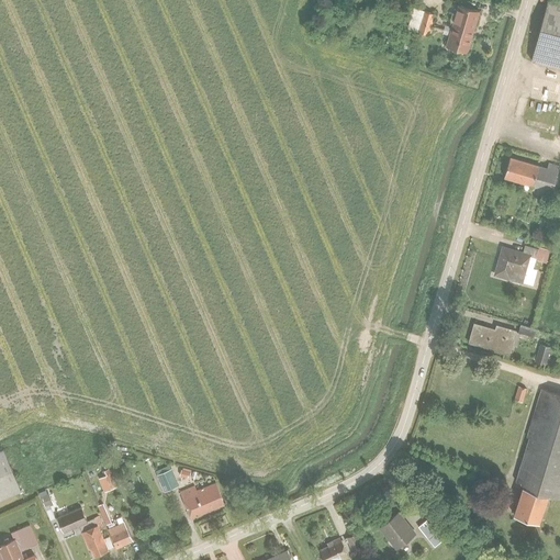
[(559,0),(547,0),(532,64),(559,70),(559,0)]
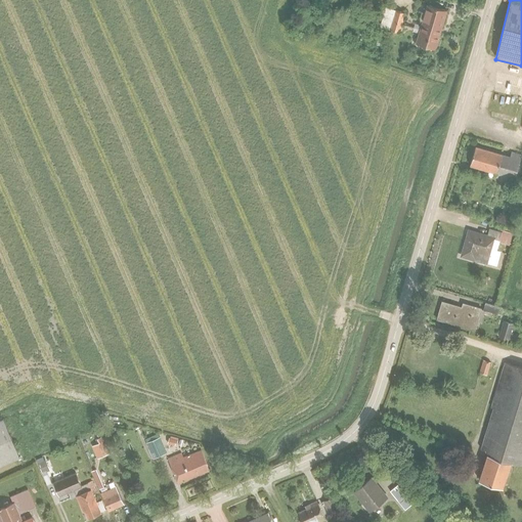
[(444,11),(422,5),(411,44),(434,50),(444,11)]
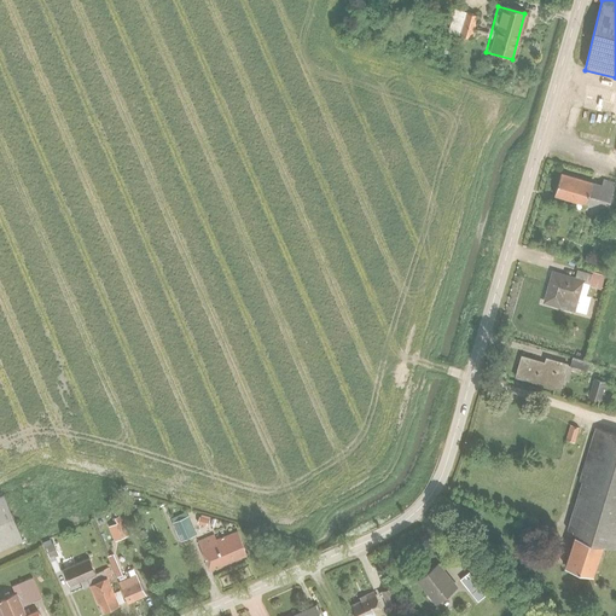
[(447,33),(459,36),(465,12),(453,10),(447,33)]
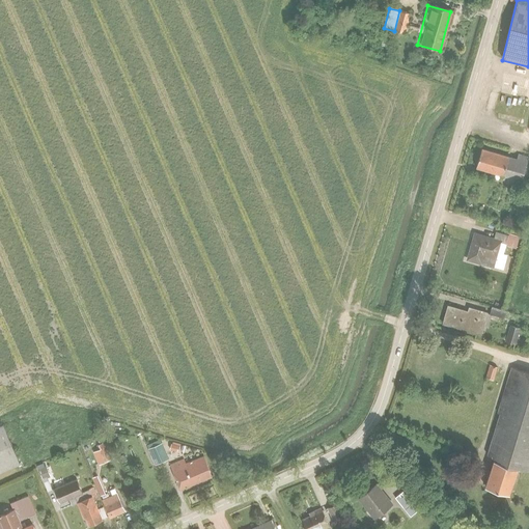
[(410,14),(399,10),(394,31),(404,34),(410,14)]
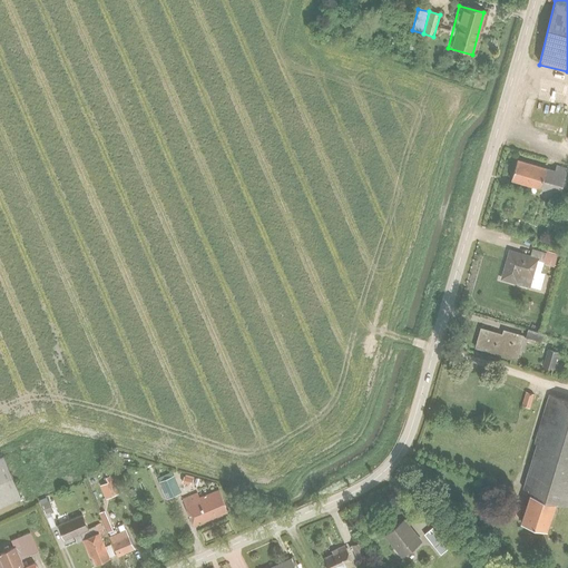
[(545,169),(517,160),(510,182),(538,189),(545,169)]
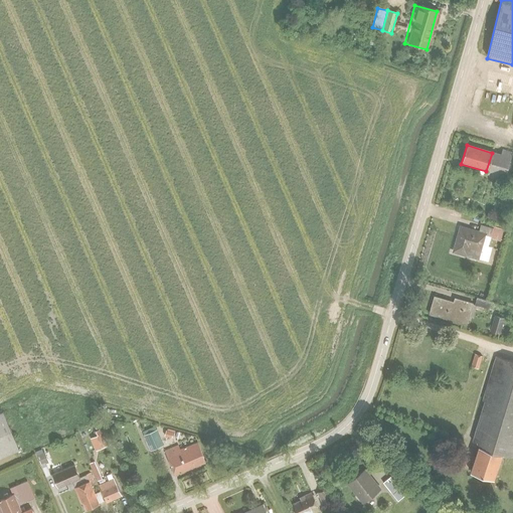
[(492,153),(486,171),(506,177),(511,158),(492,153)]
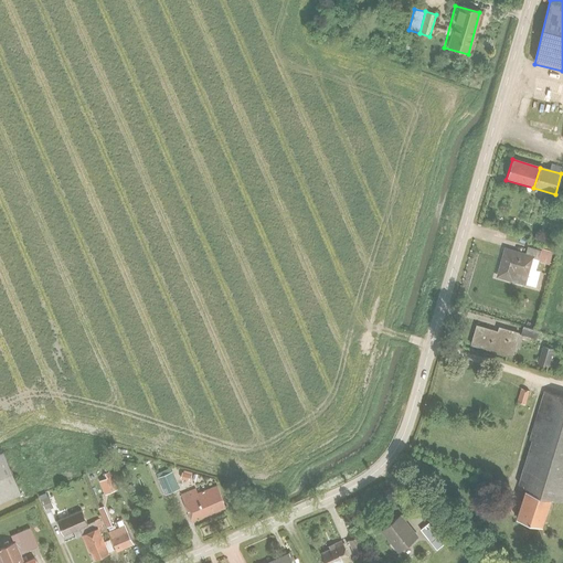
[(539,258),(540,252),(527,247),(524,255),(533,257),(539,258)]
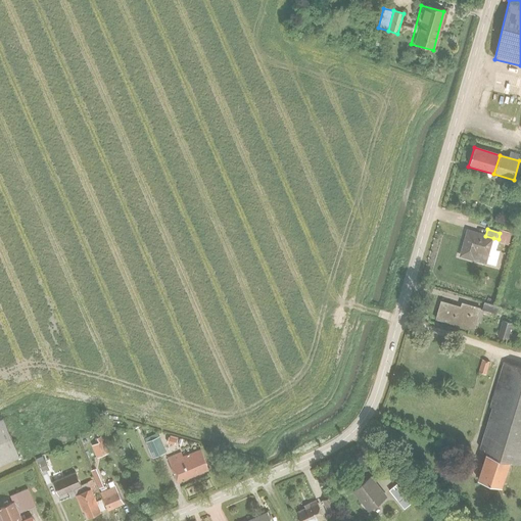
[(485,236),(466,231),(459,257),(474,262),(476,253),(488,256),(493,238),(485,236)]
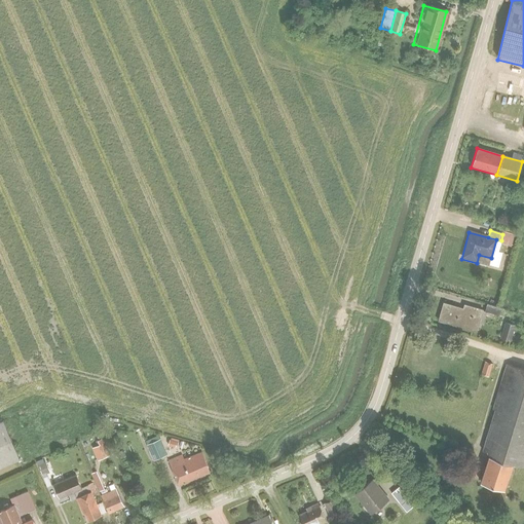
[(500,244),(512,247),(514,237),(502,234),(501,240),(500,244)]
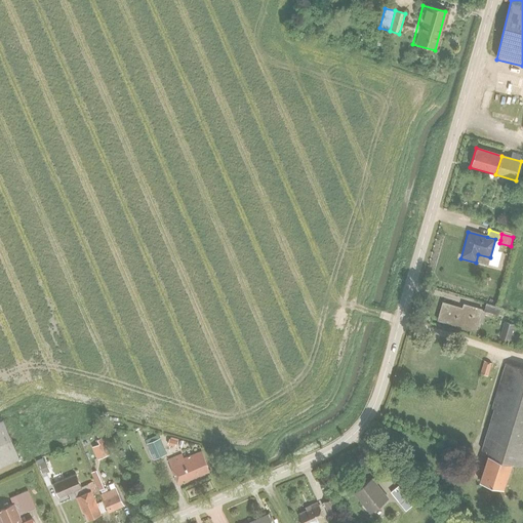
[(461,309),(441,303),(436,322),(476,333),(482,310),(463,305),(461,309)]
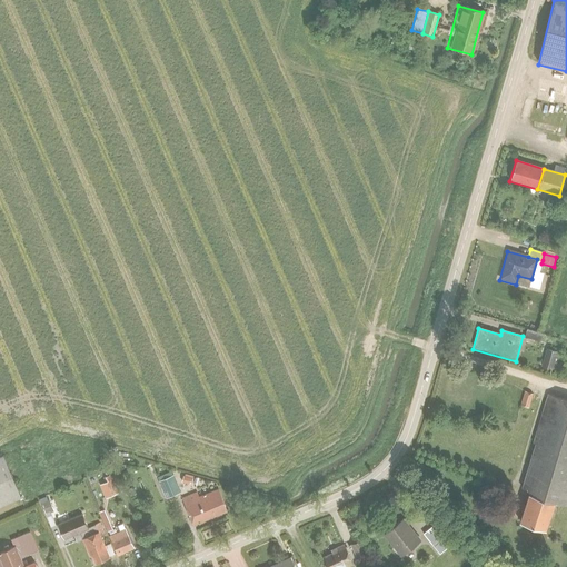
[(546,368),(553,370),(557,352),(551,350),(546,368)]
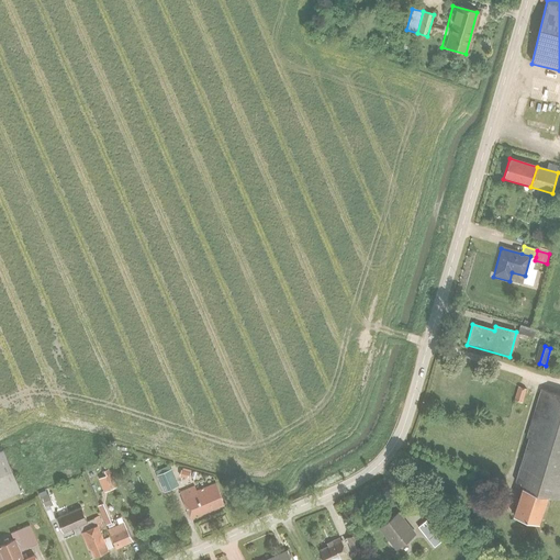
[(539,364),(544,348),(538,347),(534,361),(539,364)]
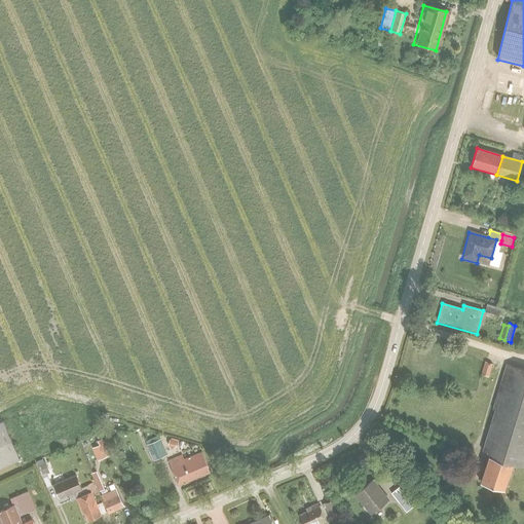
[(488,378),(492,365),(484,363),(480,375),(488,378)]
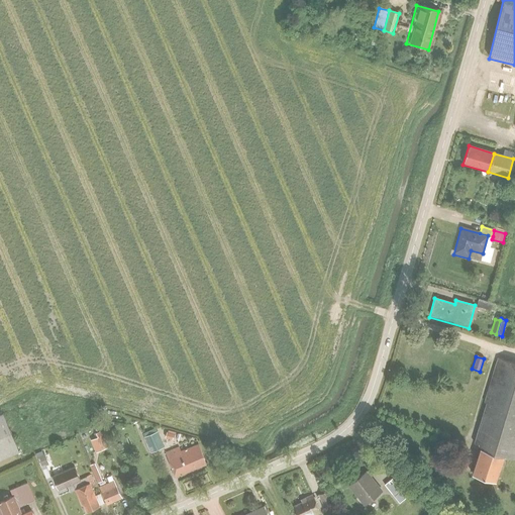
[(514,364),(497,359),(474,444),(482,446),(504,453),(514,455),(514,364)]
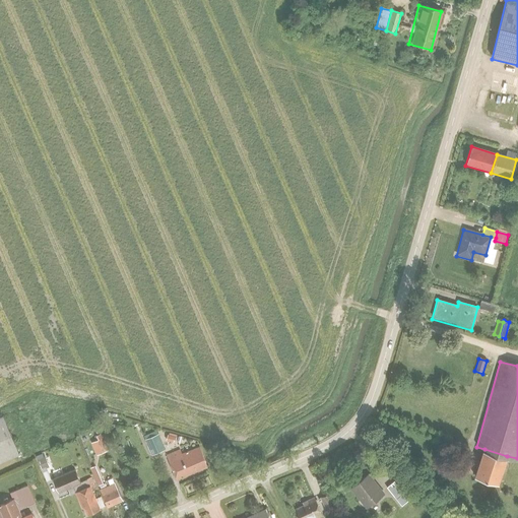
[(3,417),(0,418),(0,463),(19,456),(3,417)]
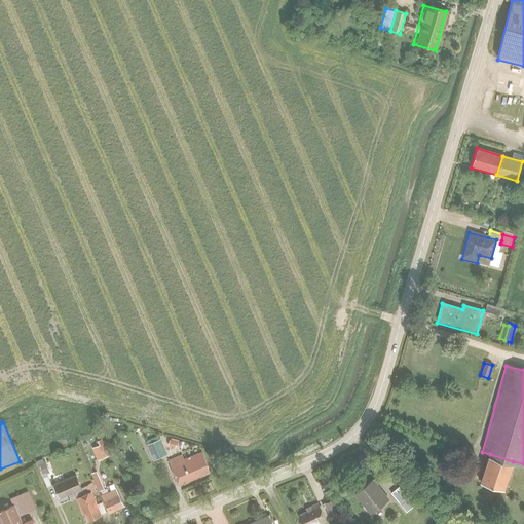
[(110,456),(102,439),(97,441),(99,445),(91,448),(97,461),(110,456)]
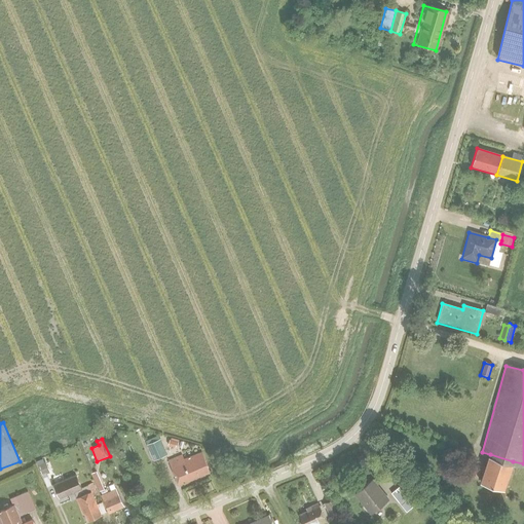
[(158,440),(146,446),(152,461),(165,456),(158,440)]
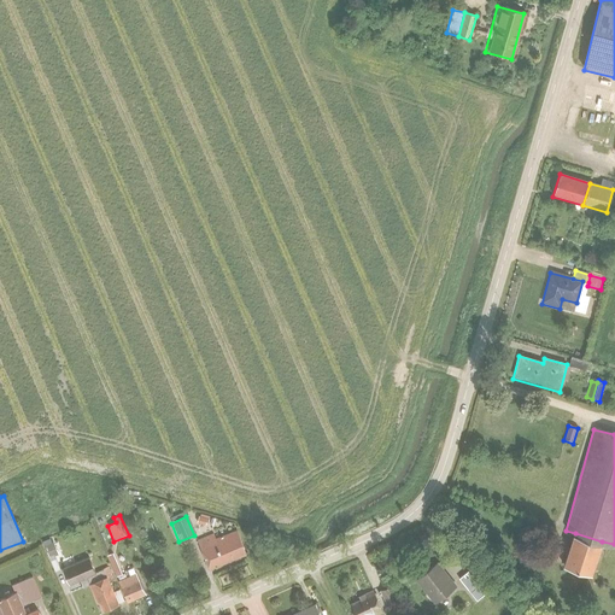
[(212,537),(197,543),(209,572),(246,556),(235,532),(215,540),(212,537)]
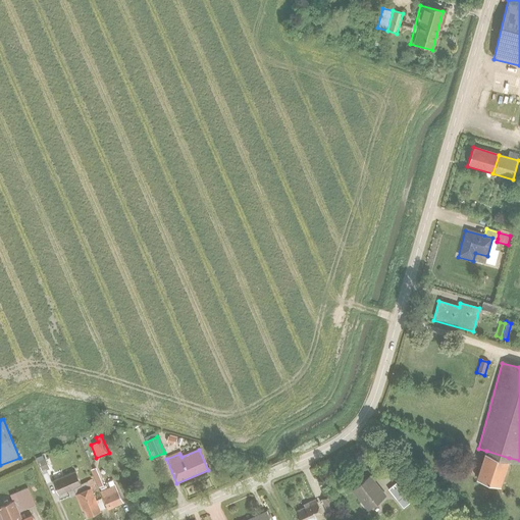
[(509,458),(486,451),(478,478),(502,484),(509,458)]
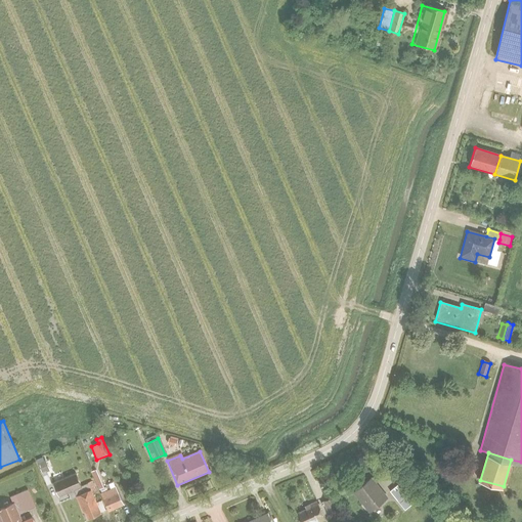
[(44,460),(36,464),(42,476),(50,473),(44,460)]
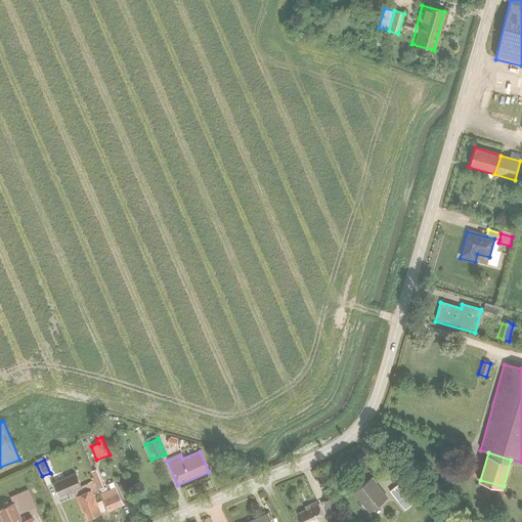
[(96,471),(90,473),(98,491),(104,489),(96,471)]
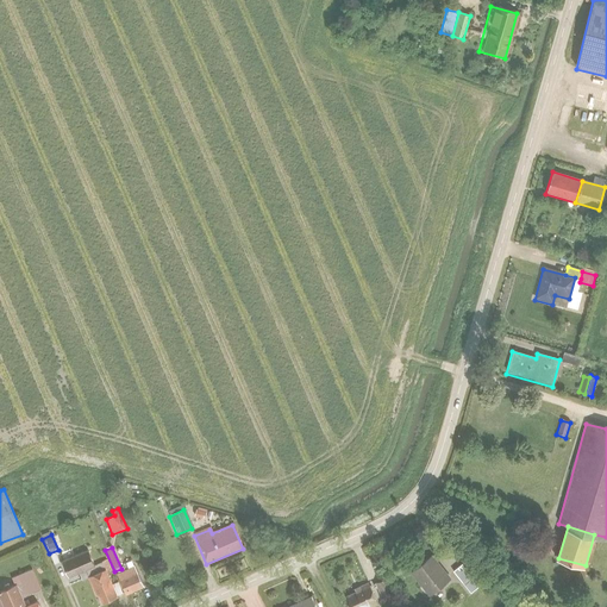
[(86,551),(61,562),(68,579),(93,568),(86,551)]
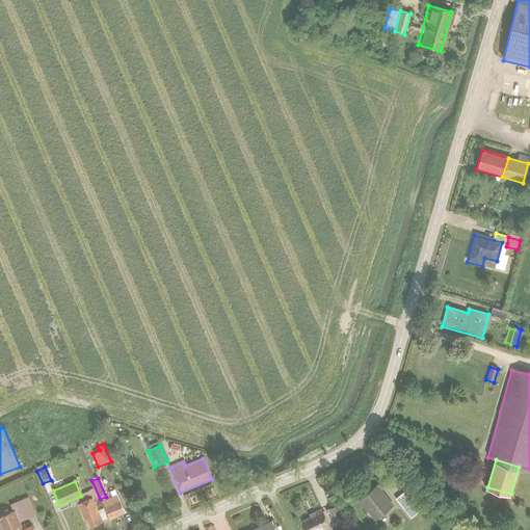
[(377,485),(359,500),(375,522),(394,507),(377,485)]
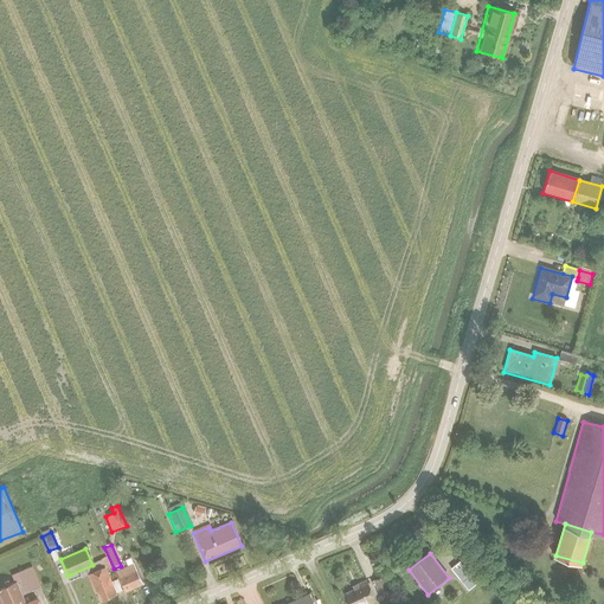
[(462,560),(451,569),(468,592),(480,583),(462,560)]
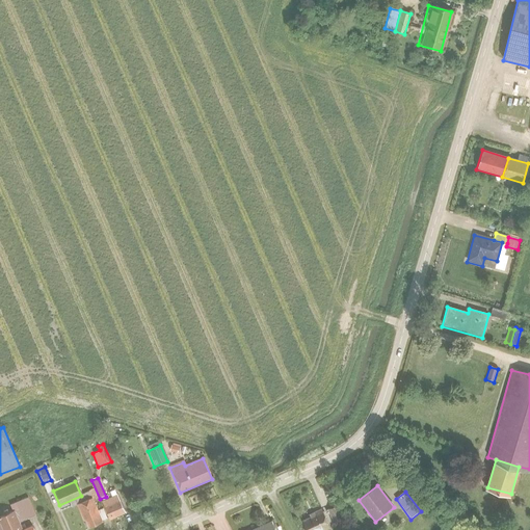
[(124,512),(116,496),(96,504),(103,522),(124,512)]
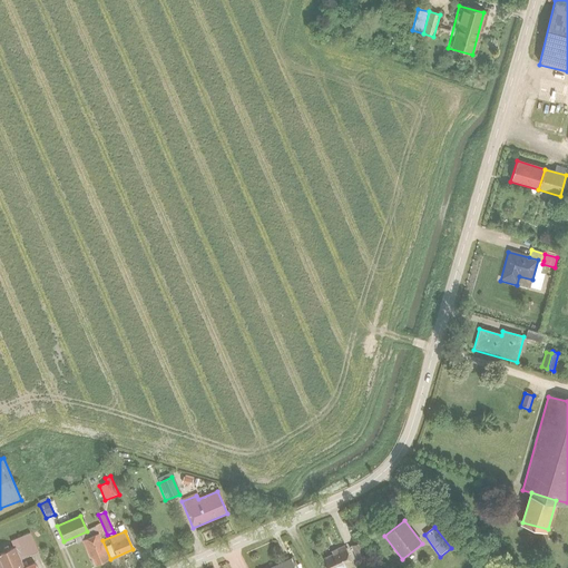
[(37,551),(29,534),(12,540),(15,548),(20,559),(37,551)]
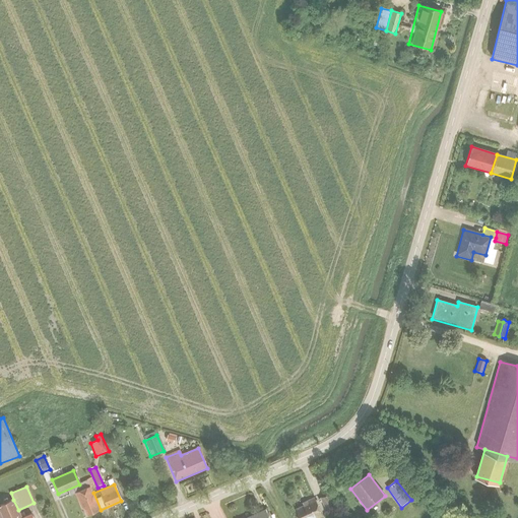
[(90,487),(74,493),(84,517),(101,510),(93,493),(90,487)]
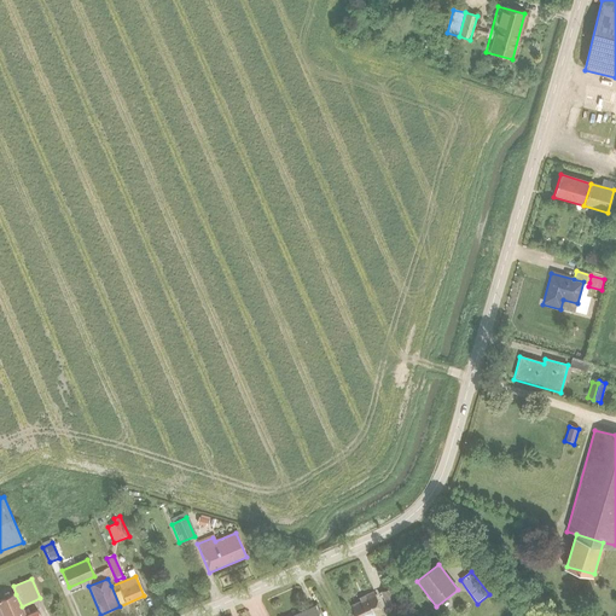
[(373,594),(382,614),(397,606),(389,587),(373,594)]
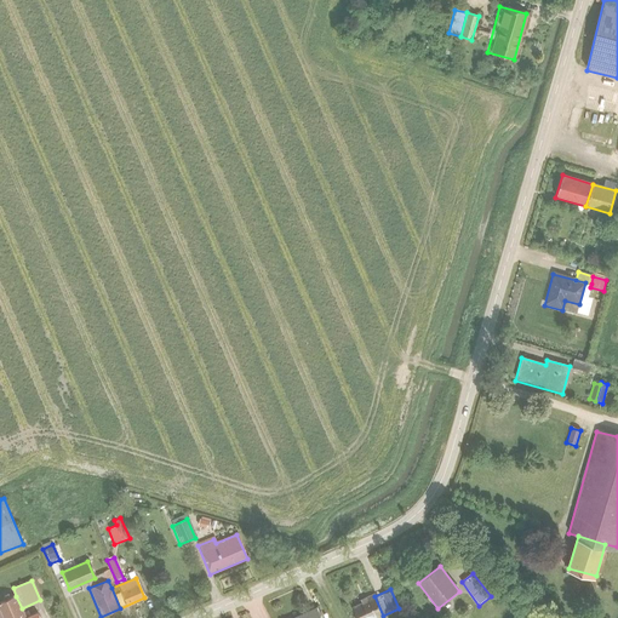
[(16,596),(0,602),(0,610),(3,617),(39,617),(36,613),(28,617),(26,617),(22,608),(16,596)]
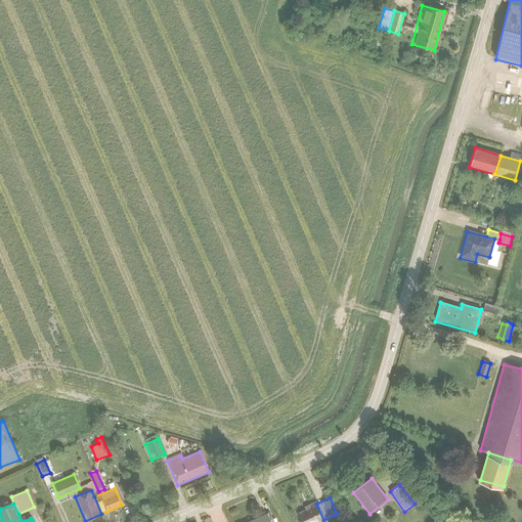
[(316,504),(296,513),(300,521),(320,521),(323,520),(316,504)]
